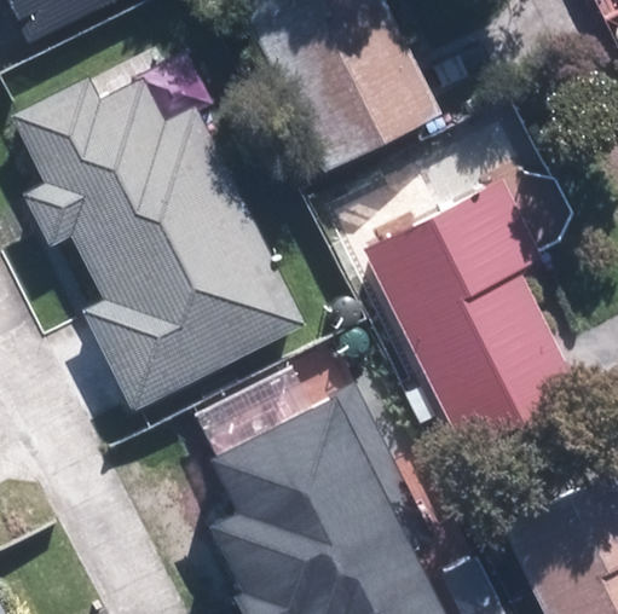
[(105,0),(0,0),(0,7),(19,45),(105,0)]
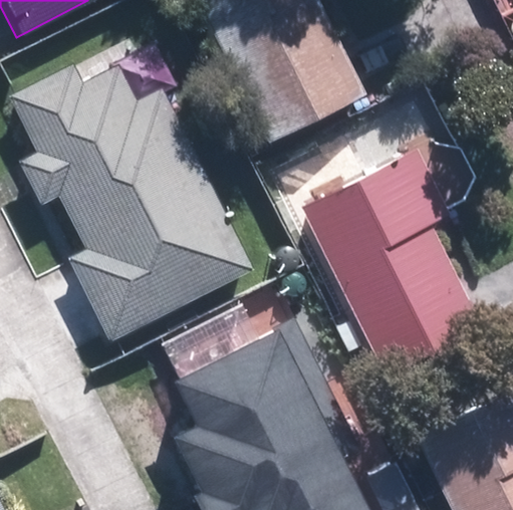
[(367,96),(317,0),(196,0),(271,146),(367,96)]
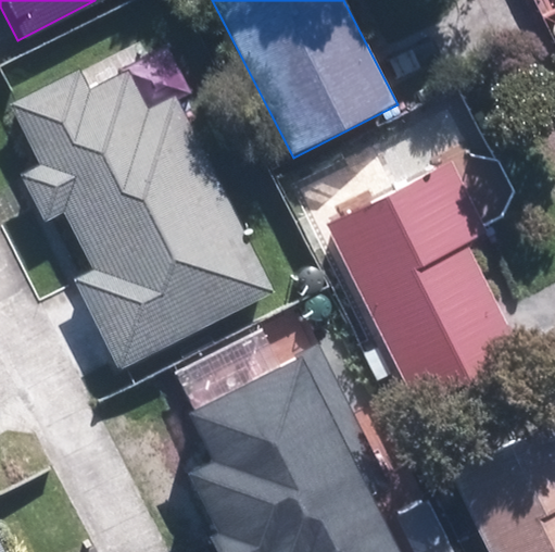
[(80,70),(10,104),(40,164),(21,174),(45,222),(63,212),(90,267),(72,276),(118,369),(274,291),(175,95),(148,109),(127,67),(89,87),(80,70)]
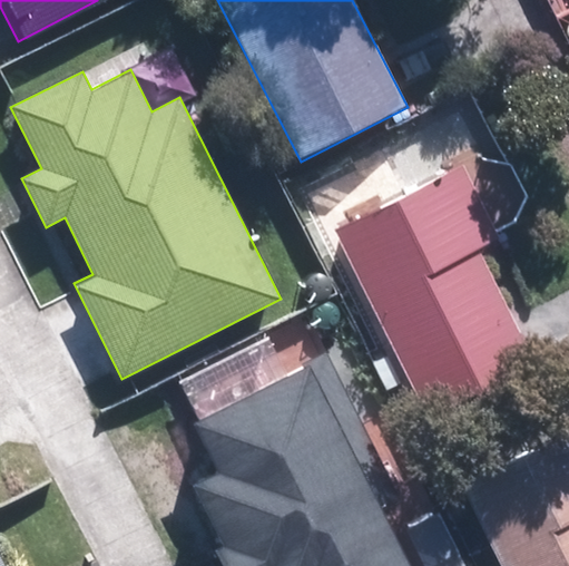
[(535,362),(478,251),(499,241),(461,167),(333,233),(428,417),(535,362)]
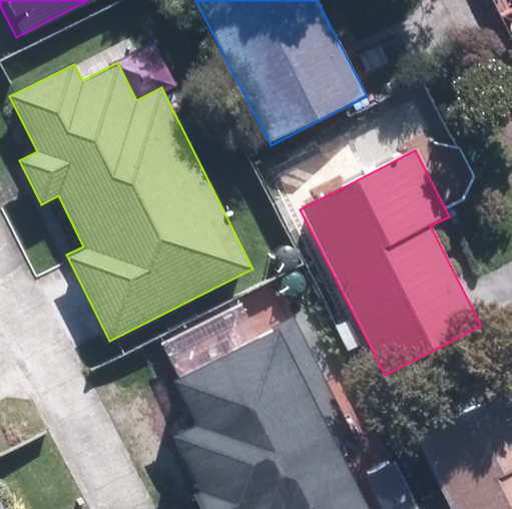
[(291,328),(185,380),(206,421),(181,434),(204,480),(218,473),(236,508),(366,508),(337,451),(350,445),(291,328)]
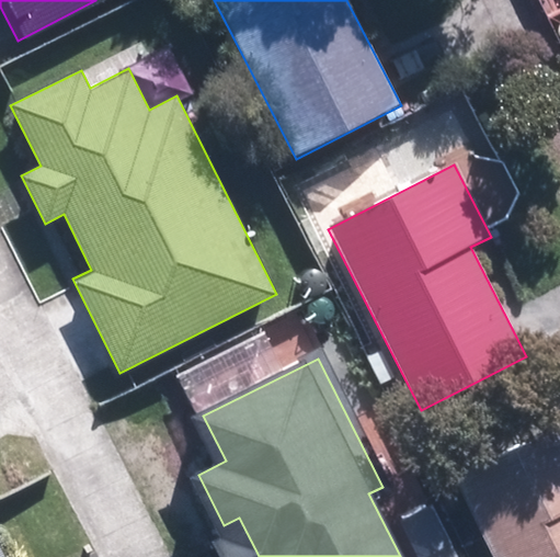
[(559,556),(559,424),(449,481),(489,556),(559,556)]
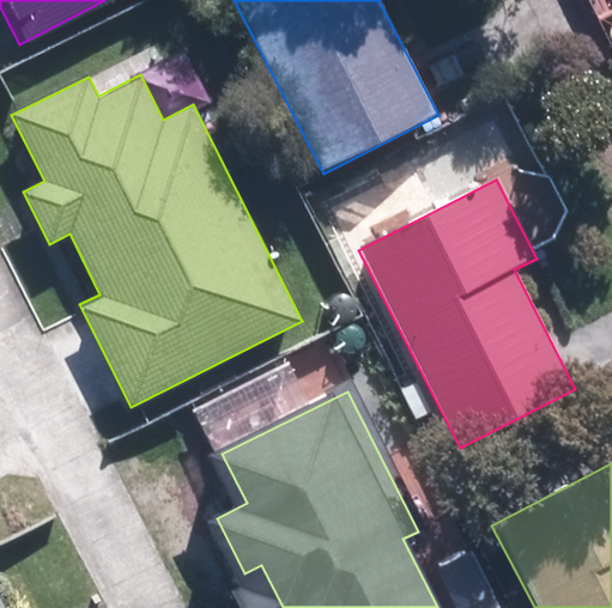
All buildings are outlined.
